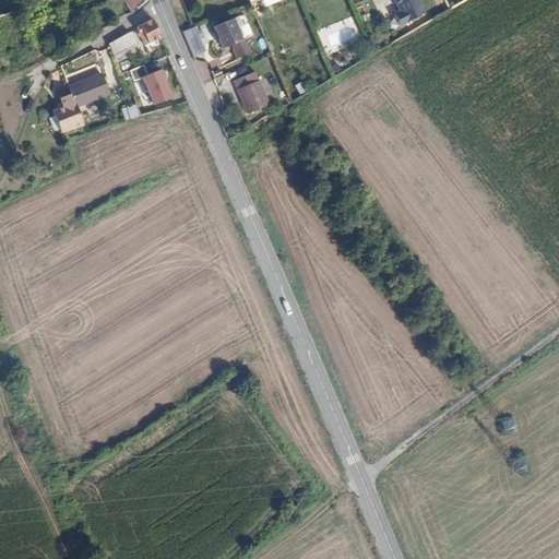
[(44,0),(32,7),(37,16),(49,11),(44,0)]
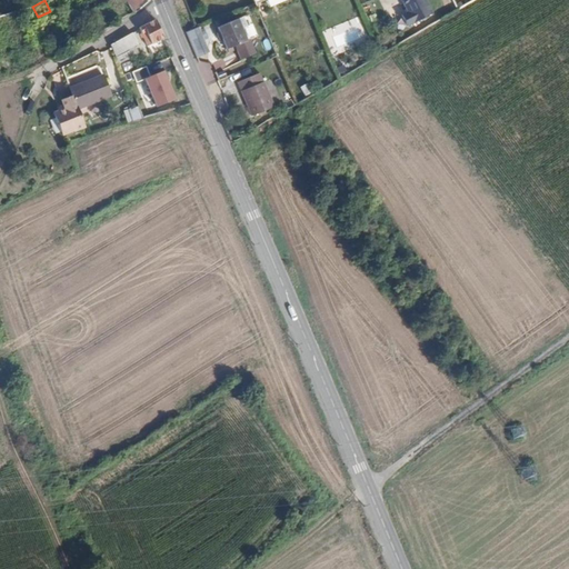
[(122,0),(131,13),(140,0),(122,0)]
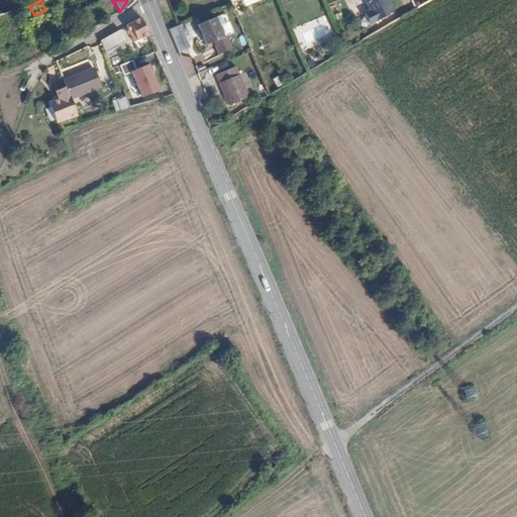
[(385,0),(365,0),(370,10),(365,13),(369,23),(392,13),(385,0)]
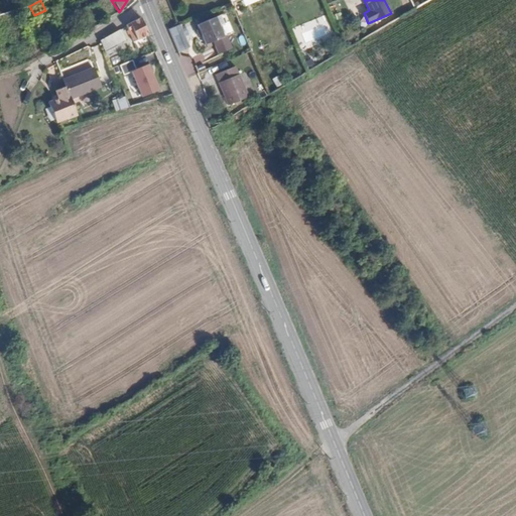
[(140,16),(130,22),(134,29),(131,30),(135,39),(148,32),(140,16)]
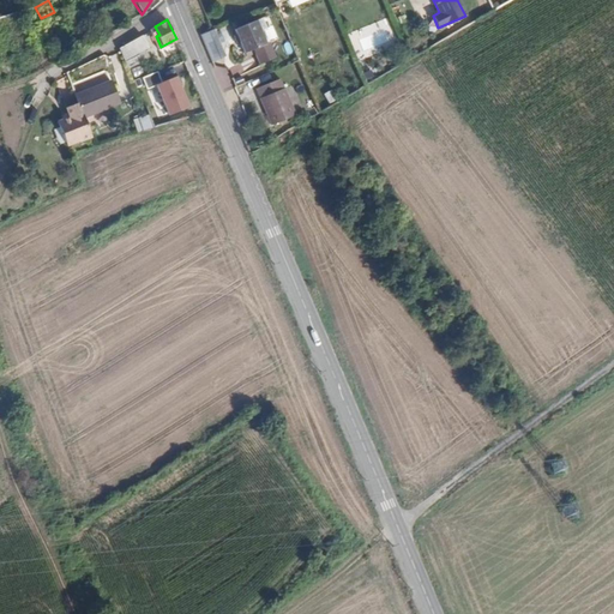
[(259,19),(234,28),(245,54),(269,44),(259,19)]
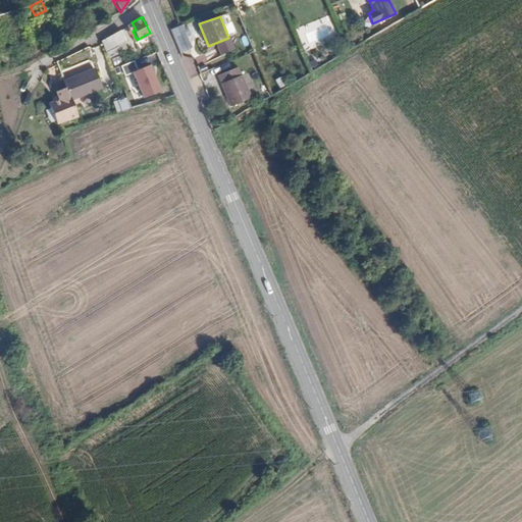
[(308,44),(331,35),(327,24),(304,34),(308,44)]
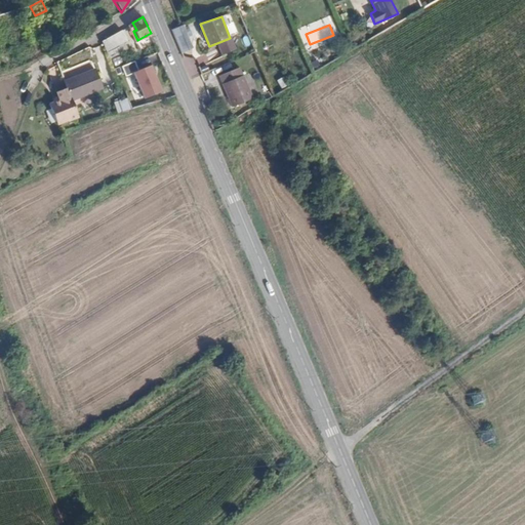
[(121,30),(102,40),(108,50),(119,45),(127,41),(121,30)]
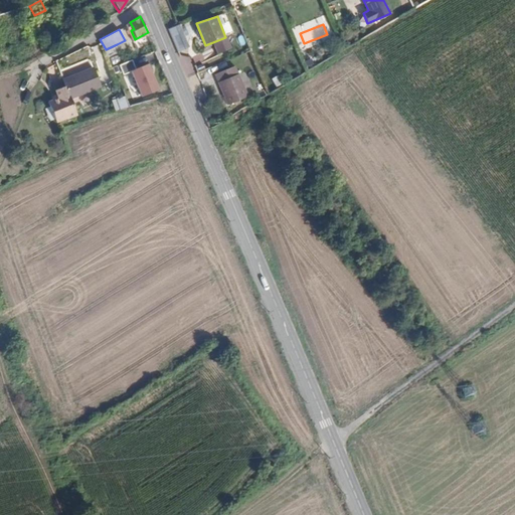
[(133,46),(139,58),(145,55),(139,43),(133,46)]
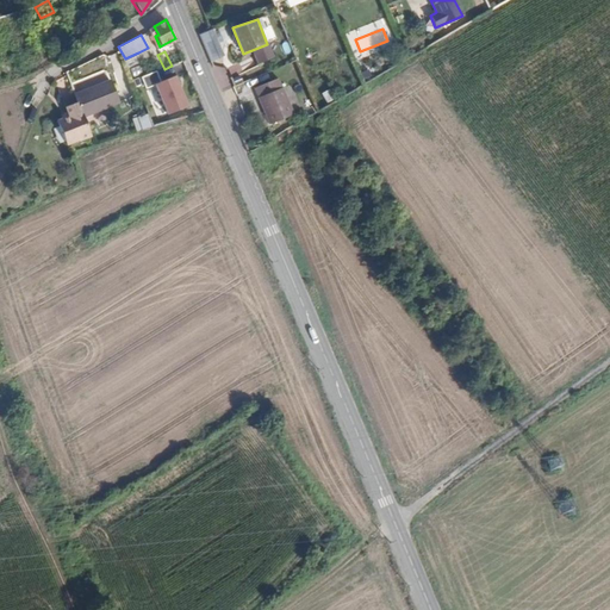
[(138,53),(125,58),(131,68),(143,61),(138,53)]
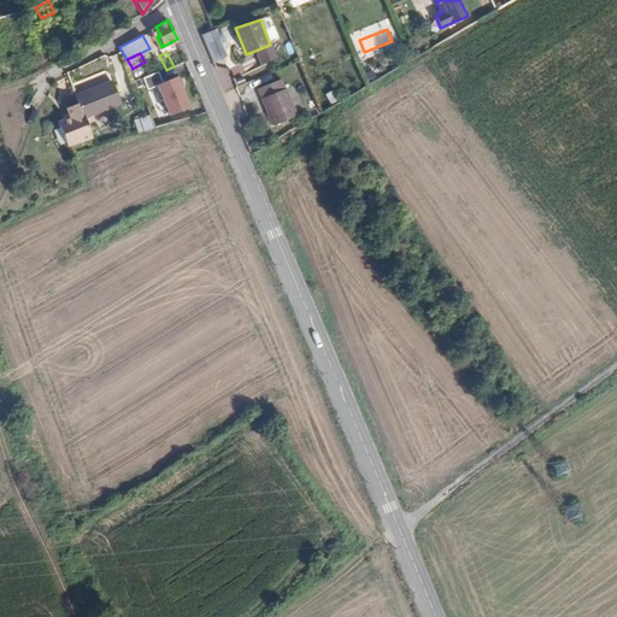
[(298,115),(283,77),(259,88),(274,125),(298,115)]
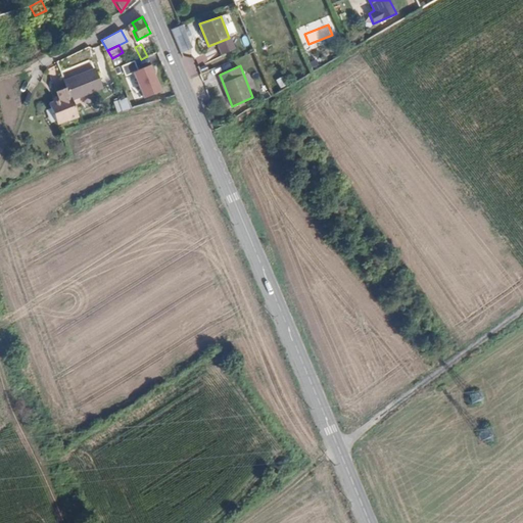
[(77,113),(74,101),(101,90),(94,69),(65,80),(67,88),(57,92),(59,98),(49,101),(55,119),(66,115),(67,116),(77,113)]
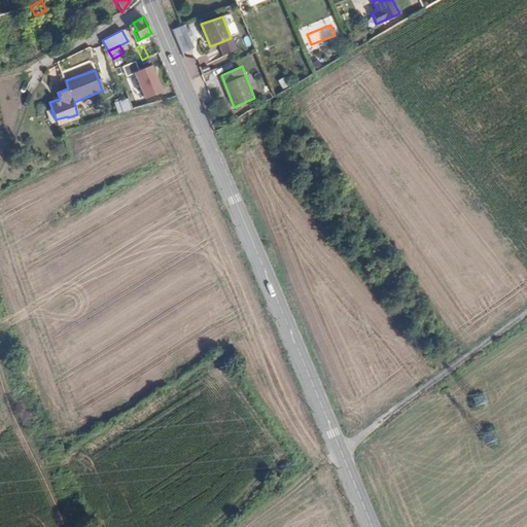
[(128,94),(133,108),(162,100),(159,84),(128,94)]
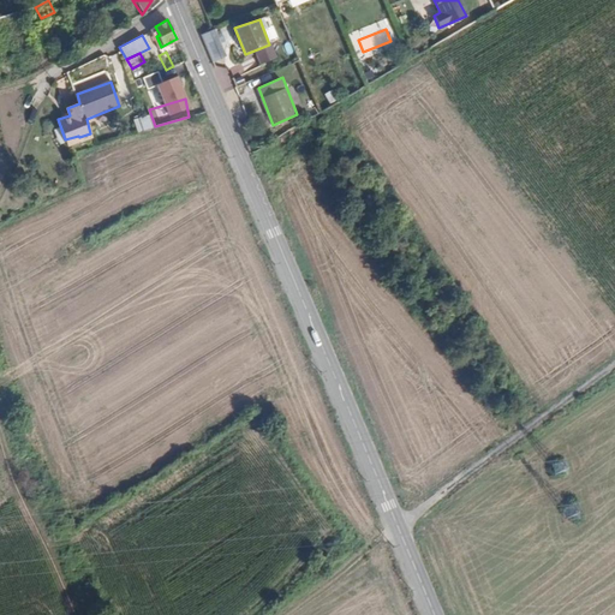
[(149,114),(132,117),(135,132),(151,130),(149,114)]
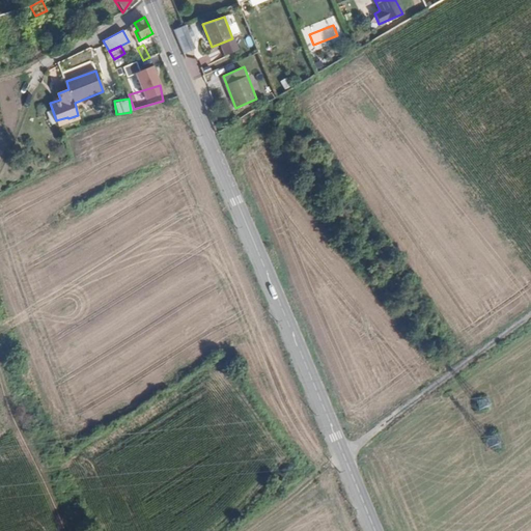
[(297,478),(291,471),(274,484),(279,492),(297,478)]
